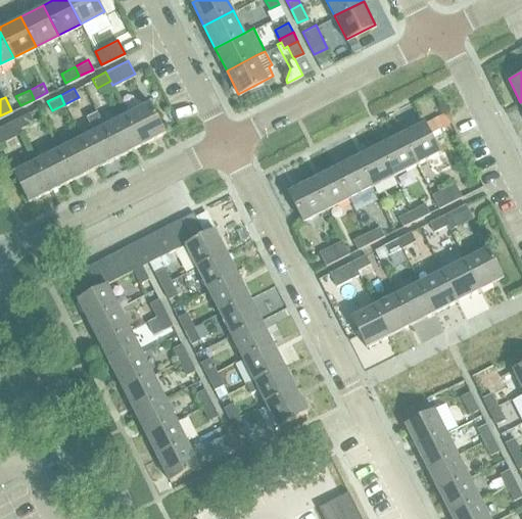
[(150,101),(127,113),(141,142),(164,131),(150,101)]
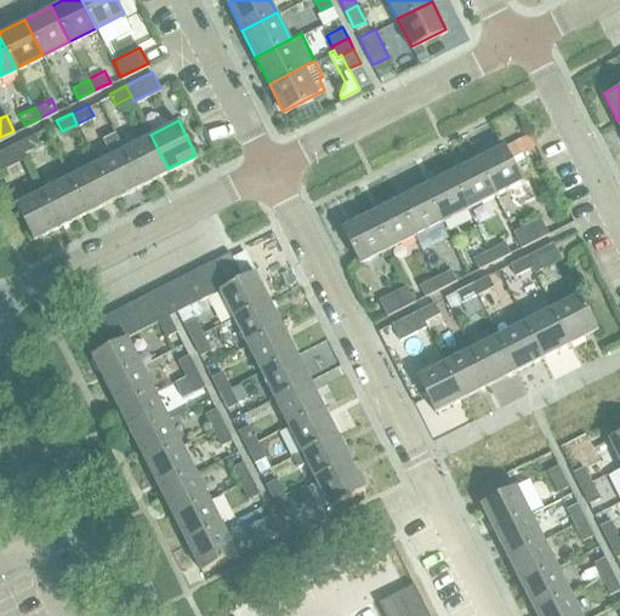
[(39,142),(34,131),(18,140),(23,150),(24,150),(39,142)]
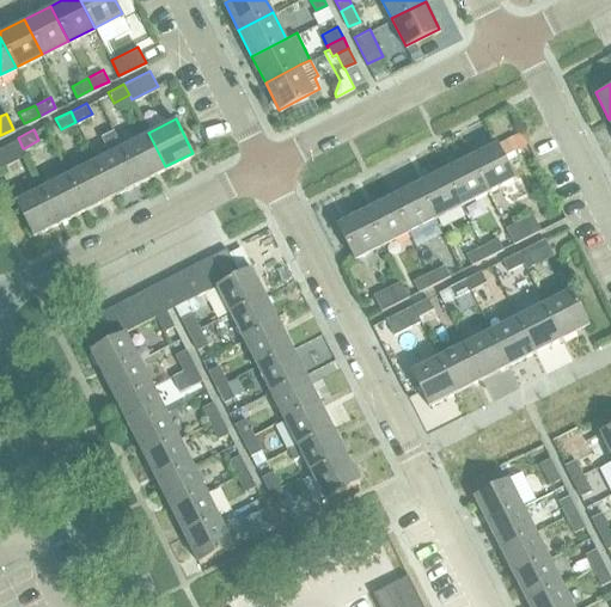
[(109,152),(95,159),(112,194),(139,181),(122,146),(114,130),(101,136),(109,152)]
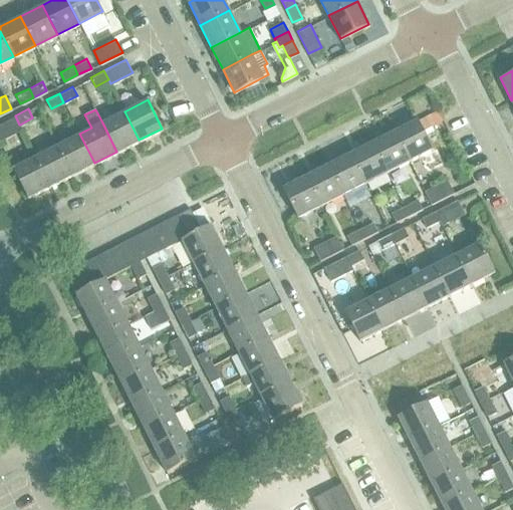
[(124,111),(102,122),(116,152),(139,140),(124,111)]
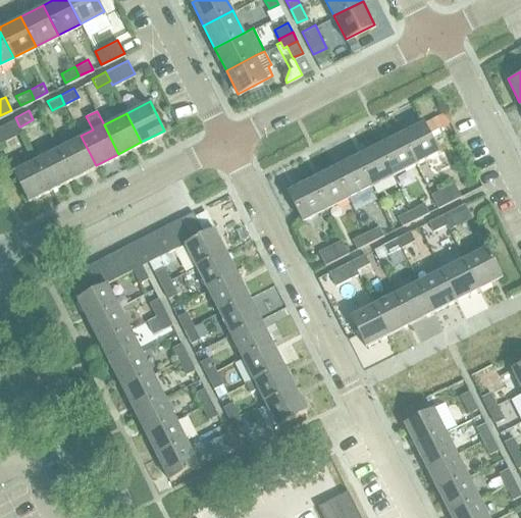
[(0,142),(22,131),(20,126),(19,126),(15,117),(0,124),(0,142)]
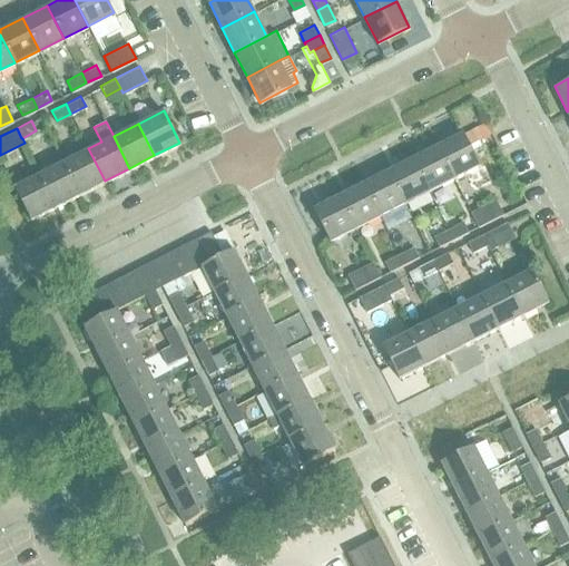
[(463,132),(438,145),(453,177),(479,164),(463,132)]
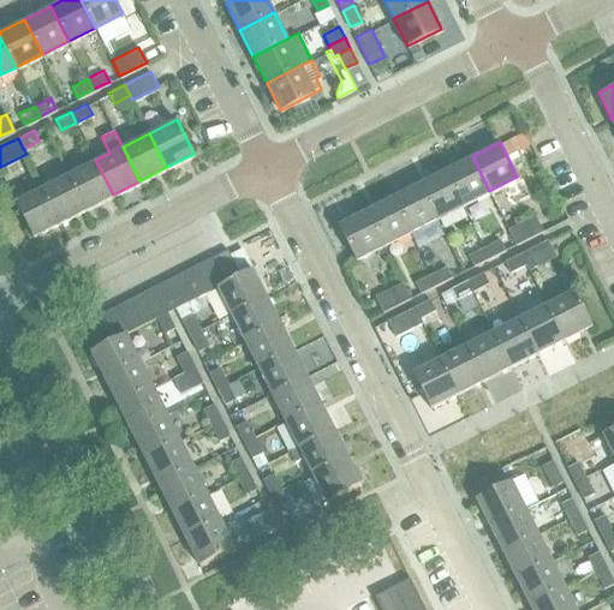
[(472,156),(445,169),(463,204),(489,191),(472,156)]
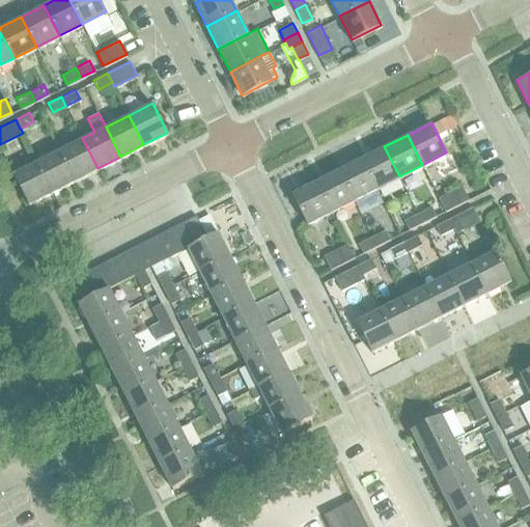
[(82,138),(59,149),(75,179),(98,168),(82,138)]
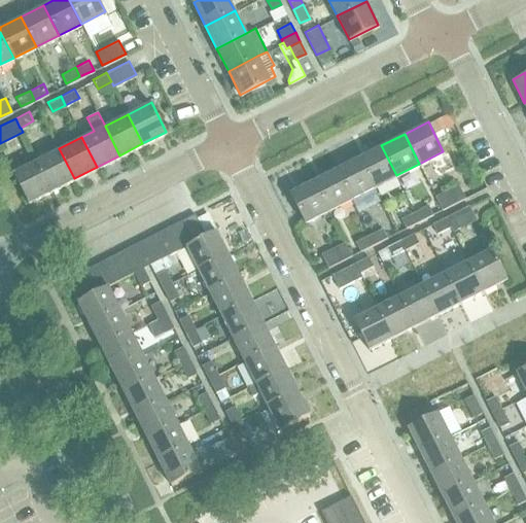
[(381,145),(358,157),(374,186),(396,175),(381,145)]
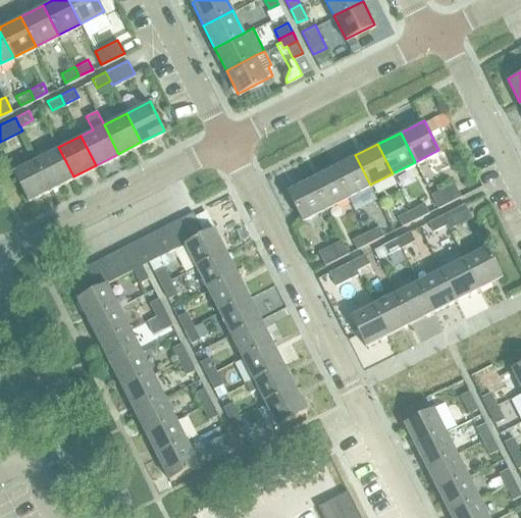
[(58,147),(36,159),(51,188),(73,176),(58,147)]
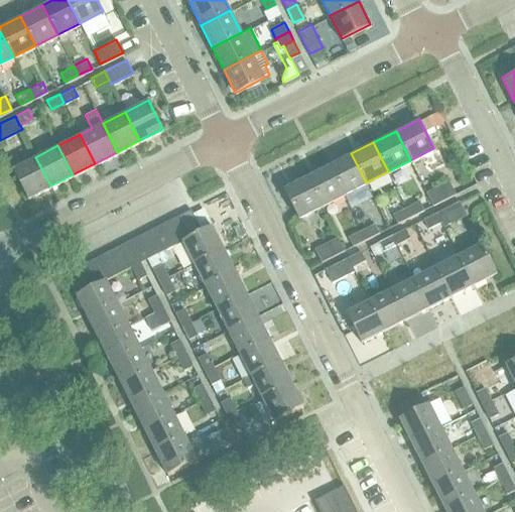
[(351,153),(329,164),(344,194),(366,182),(351,153)]
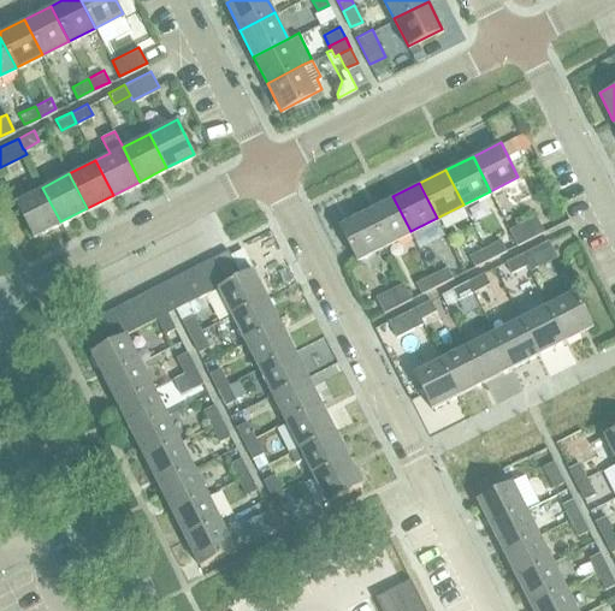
[(60,221),(42,188),(15,201),(33,236),(60,221)]
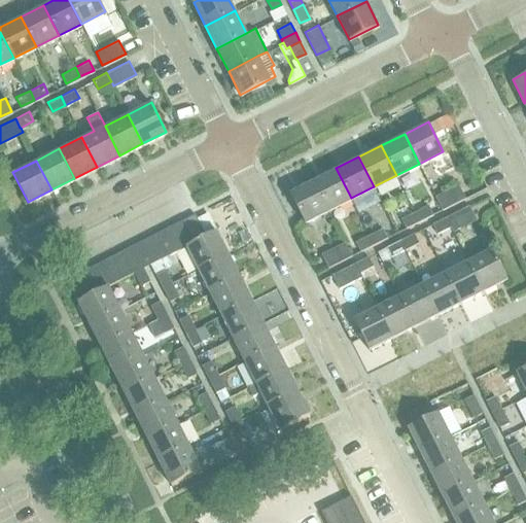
[(336,168),(313,180),(328,210),(351,198),(336,168)]
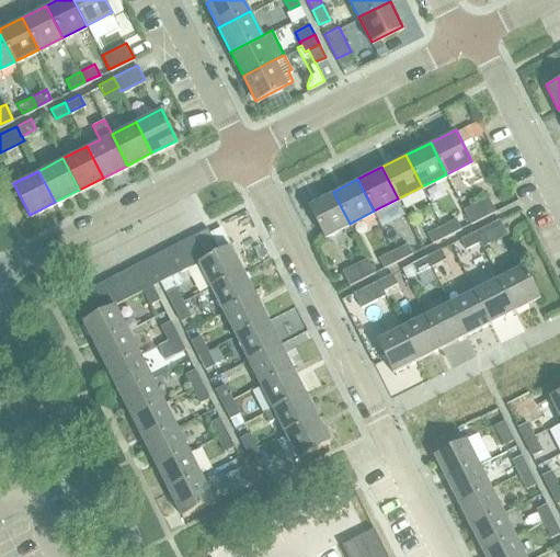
[(350,224),(333,192),(308,204),(324,236),(350,224)]
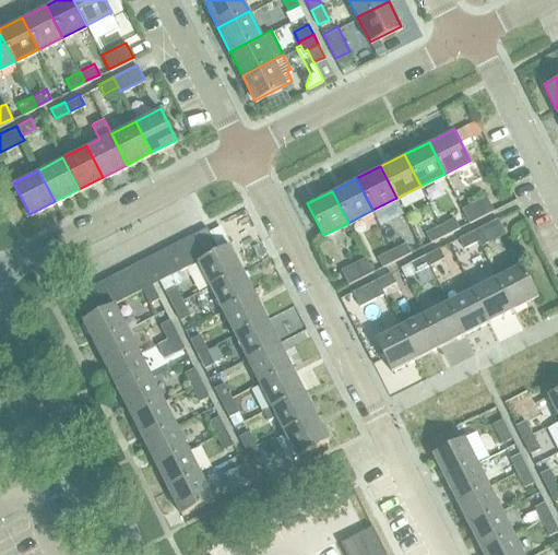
[(461,207),(469,221),(493,209),(485,195),(461,207)]
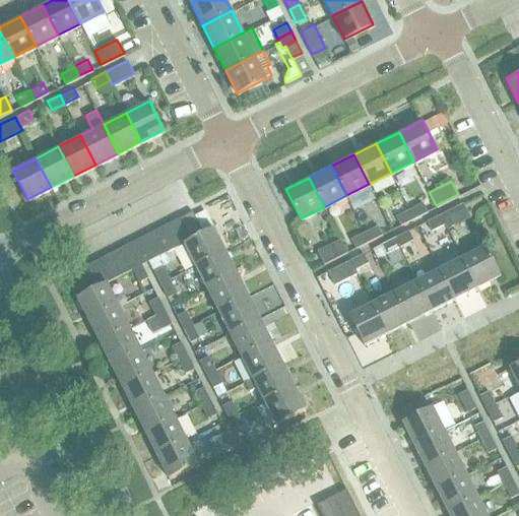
[(422,200),(408,207),(413,216),(427,210),(422,200)]
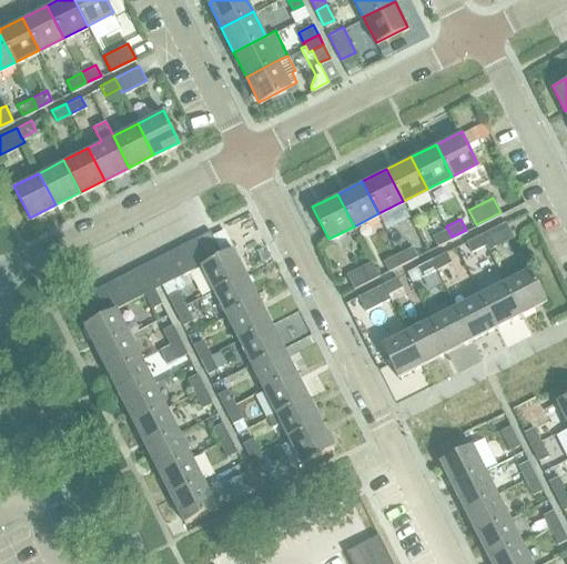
[(505,220),(481,232),(485,242),(487,247),(512,234),(505,220)]
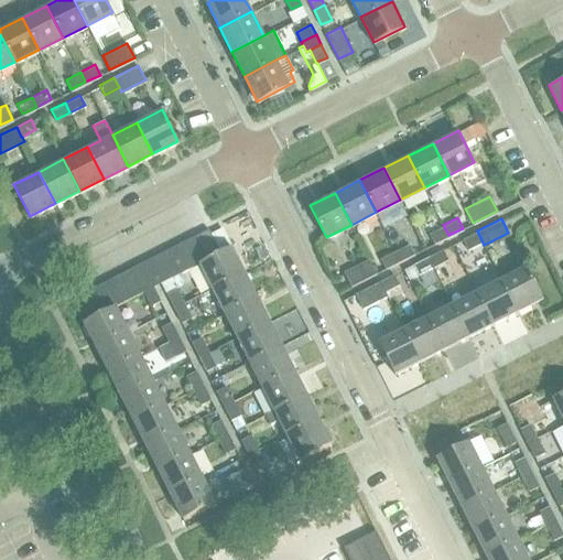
[(448,235),(443,225),(429,233),(434,243),(448,235)]
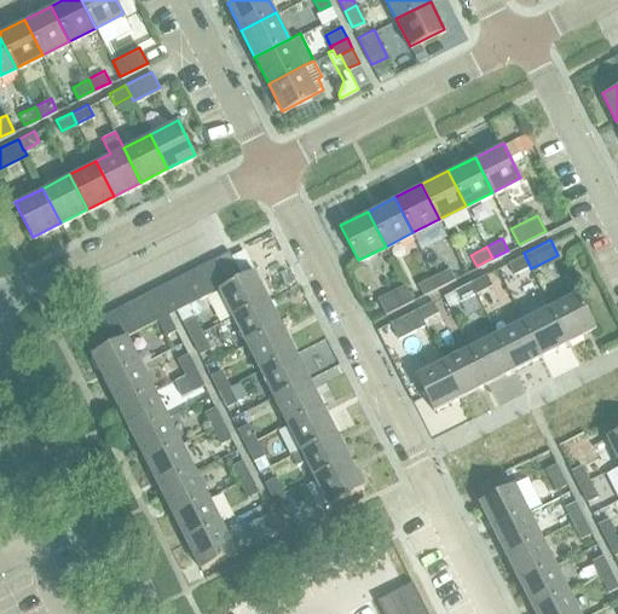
[(232,314),(267,296),(253,268),(242,274),(229,249),(215,256),(229,282),(218,287),(232,314)]
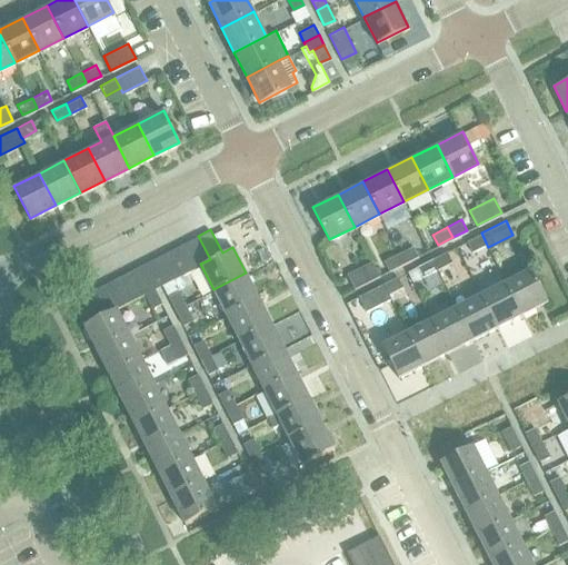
[(486,243),(481,233),(467,240),(471,250),(486,243)]
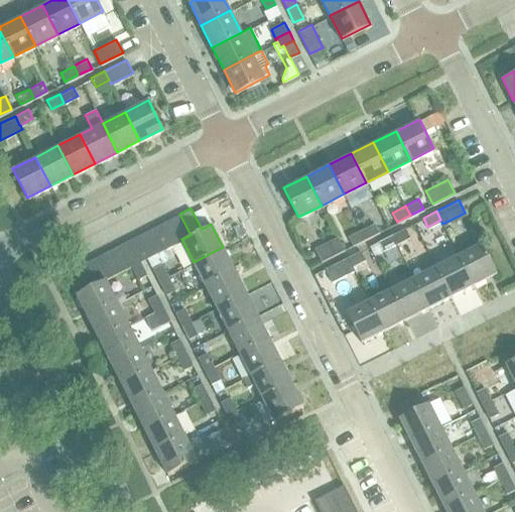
[(179,240),(181,239),(190,235),(179,214),(168,219),(179,240)]
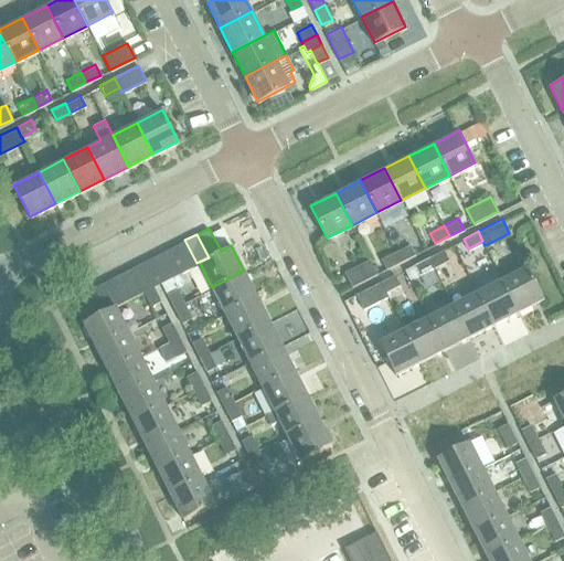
[(184,270),(197,263),(184,240),(172,246),(184,270)]
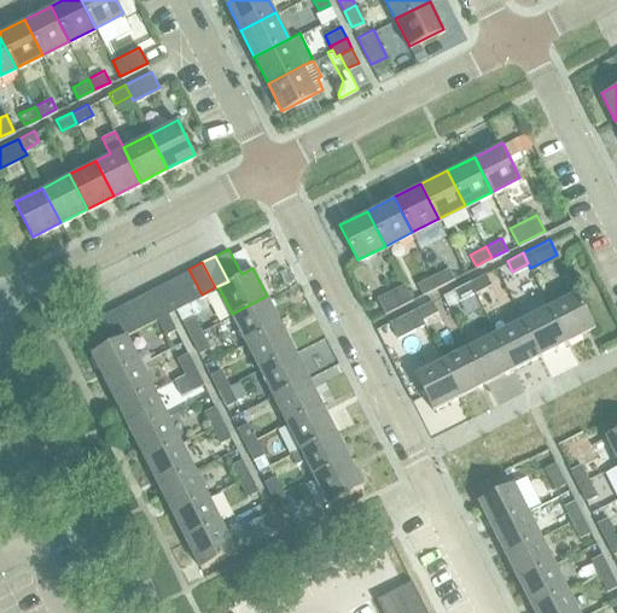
[(448,266),(432,273),(437,285),(454,276),(448,266)]
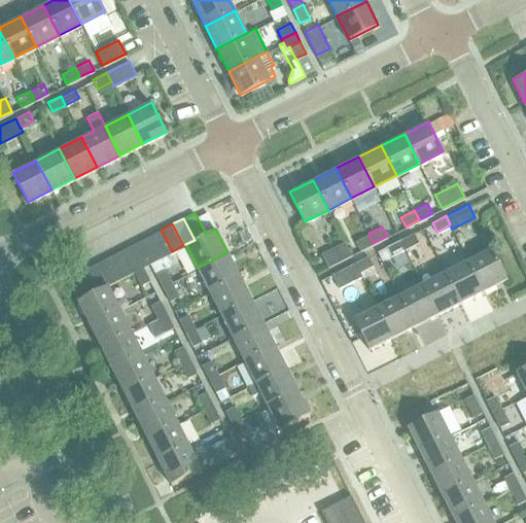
[(161,256),(172,251),(161,230),(150,235),(161,256)]
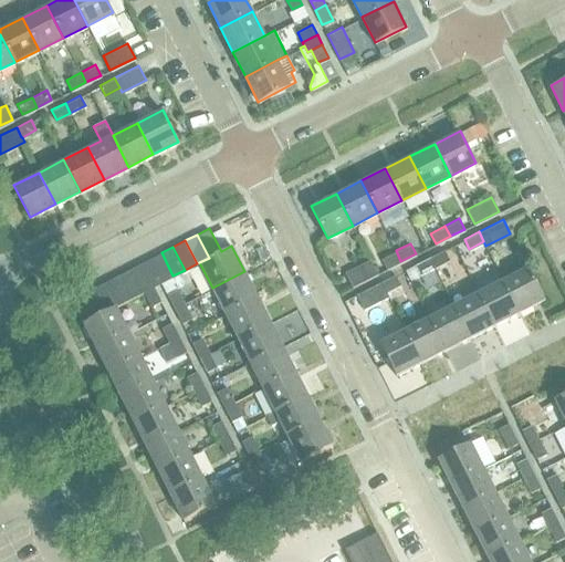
[(443,249),(429,257),(435,267),(449,259),(443,249)]
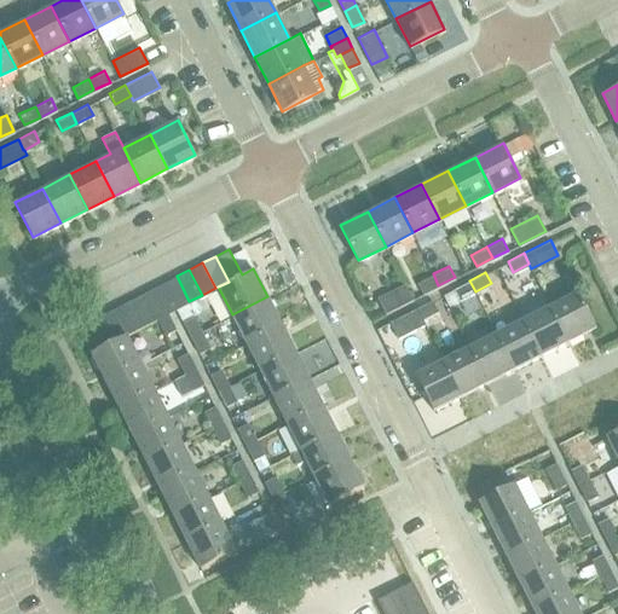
[(438,285),(433,273),(417,282),(423,293),(438,285)]
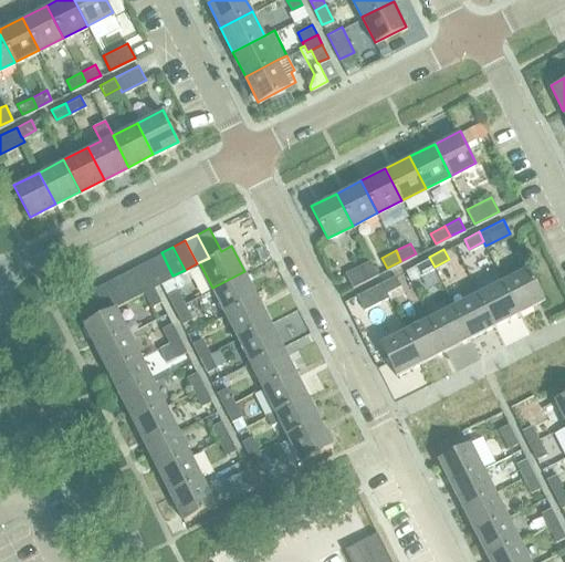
[(161,282),(173,276),(161,252),(149,258),(161,282)]
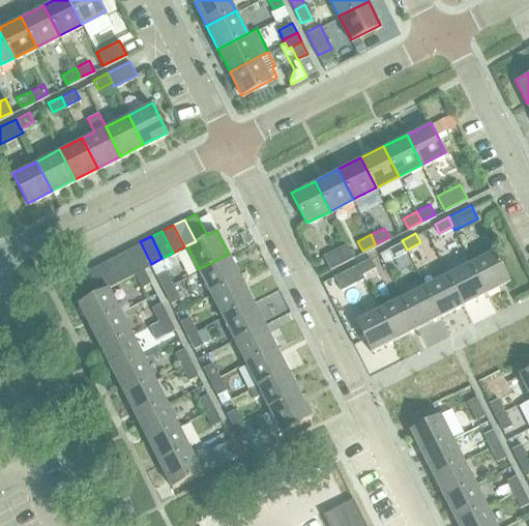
[(407,250),(402,240),(388,246),(393,256),(407,250)]
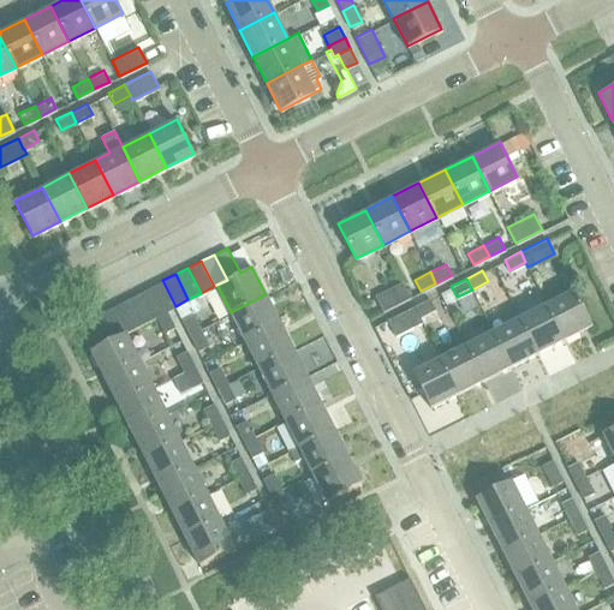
[(375,294),(382,310),(410,297),(401,280),(375,294)]
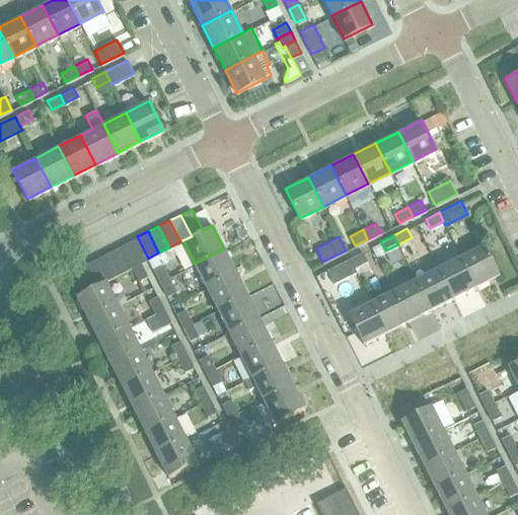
[(130,268),(132,267),(141,262),(130,240),(119,246),(130,268)]
